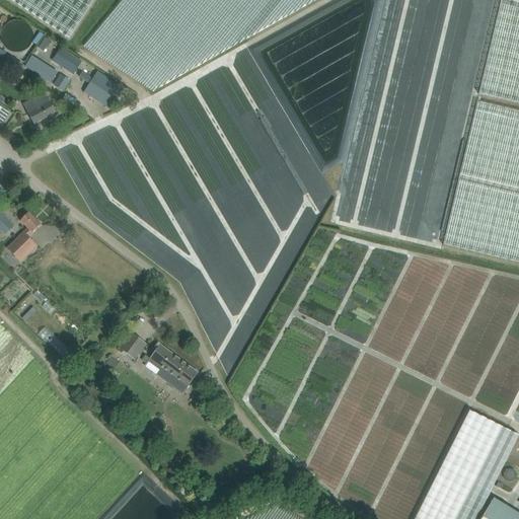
[(7,0),(69,40),(94,0),(7,0)]
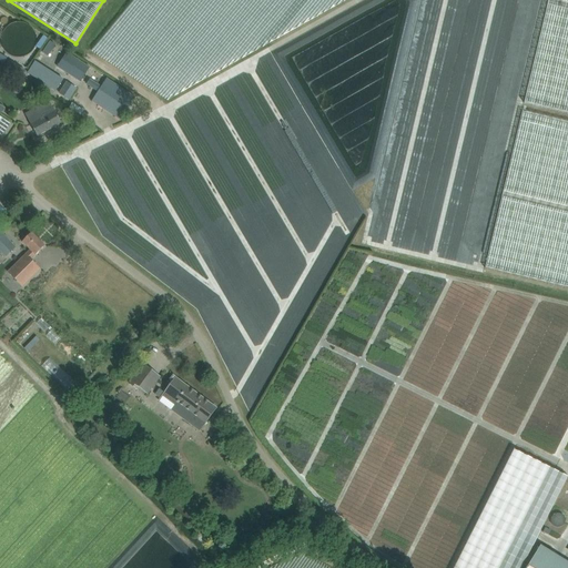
[(567,0),(548,0),(524,104),(567,114),(567,121),(523,111),(485,267),(567,287),(567,0)]
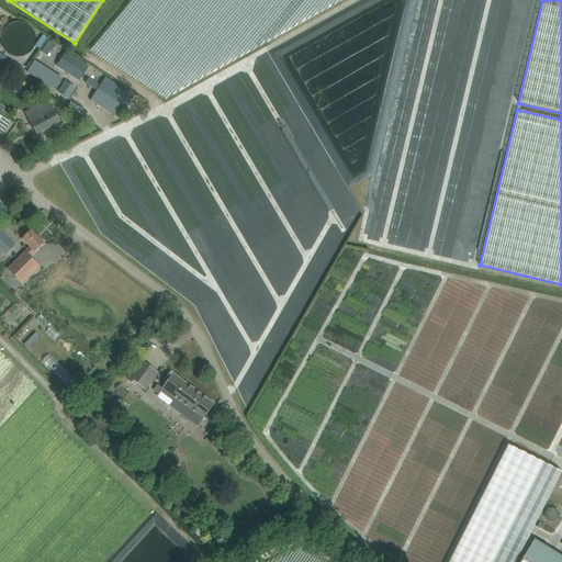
[(47,56),(55,45),(49,42),(42,53),(47,56)]
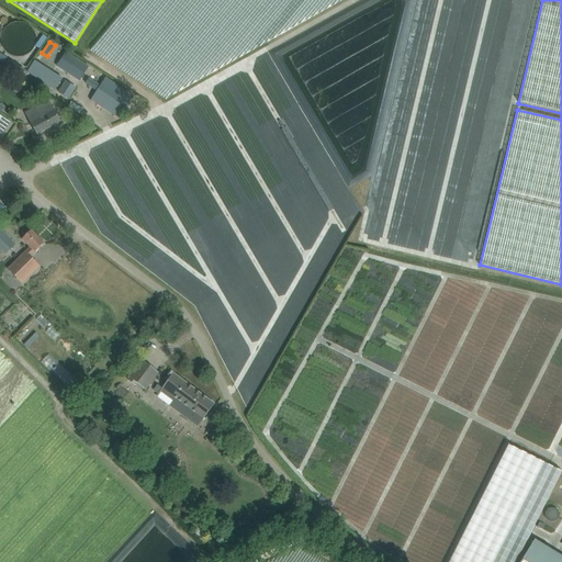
[(0,60),(6,65),(9,59),(0,53),(0,60)]
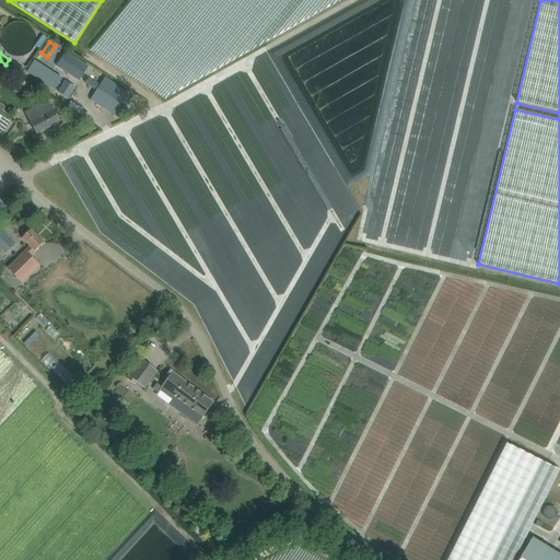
[(56,67),(79,81),(88,67),(66,53),(56,67)]
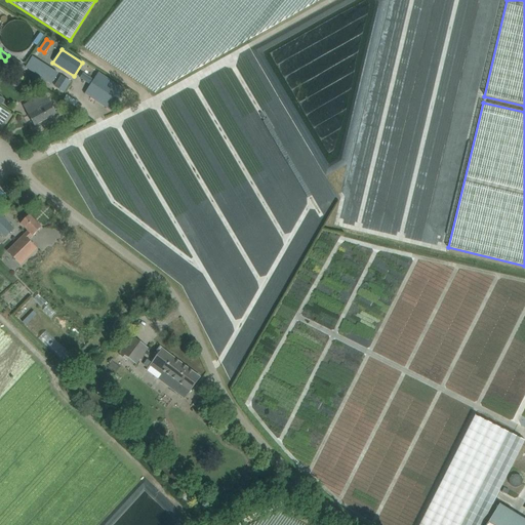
[(10,57),(6,62),(19,70),(23,65),(10,57)]
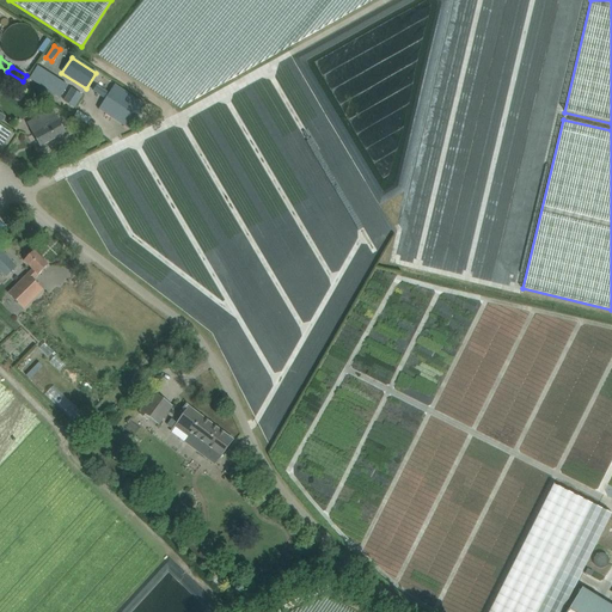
[(68,86),(37,67),(30,79),(60,98),(68,86)]
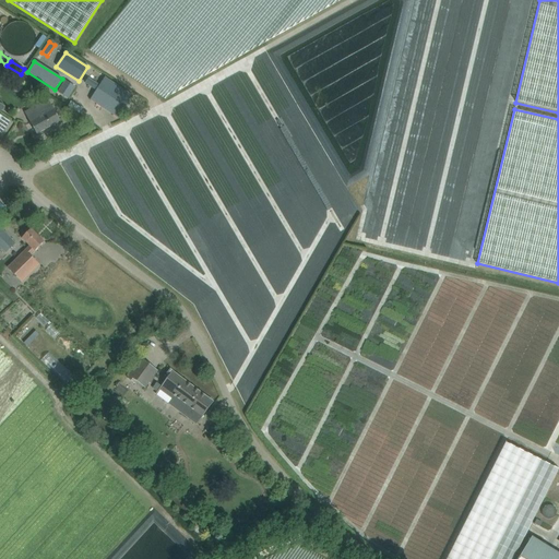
[(118,120),(132,98),(105,79),(99,86),(87,80),(85,84),(95,92),(90,100),(118,120)]
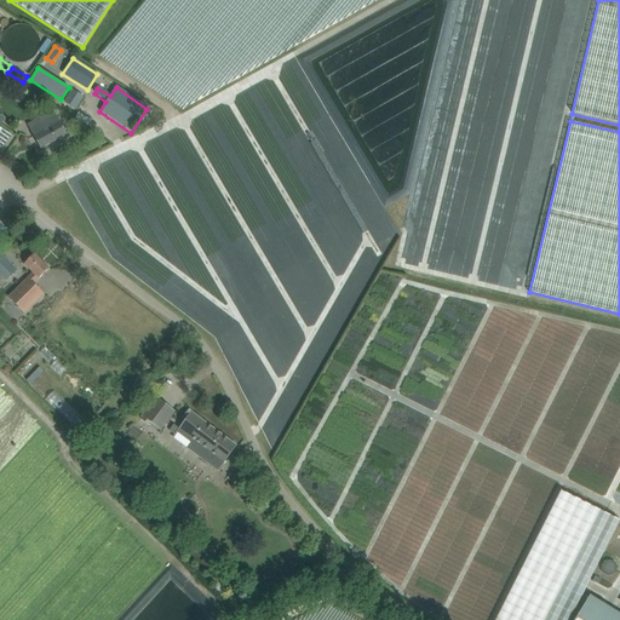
[(73,90),(64,103),(75,109),(82,97),(73,90)]
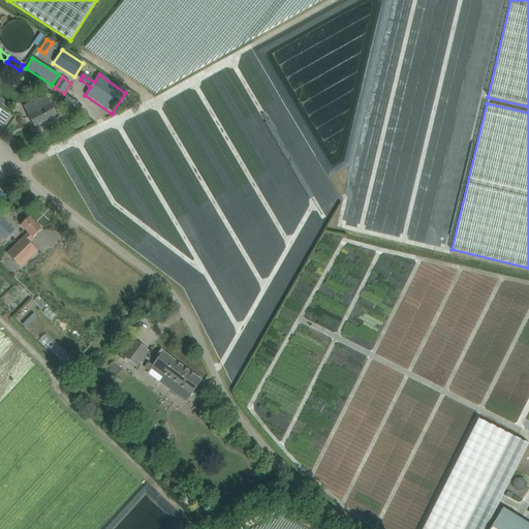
[(57,115),(52,105),(48,98),(25,112),(34,127),(57,115)]
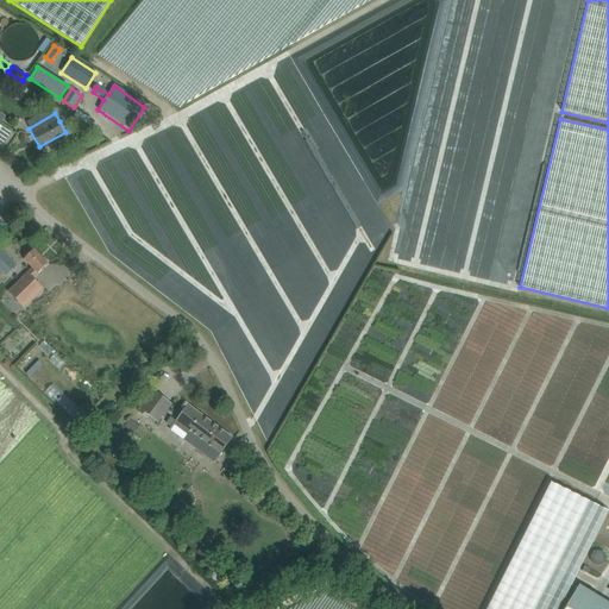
[(87,115),(83,121),(96,130),(100,124),(87,115)]
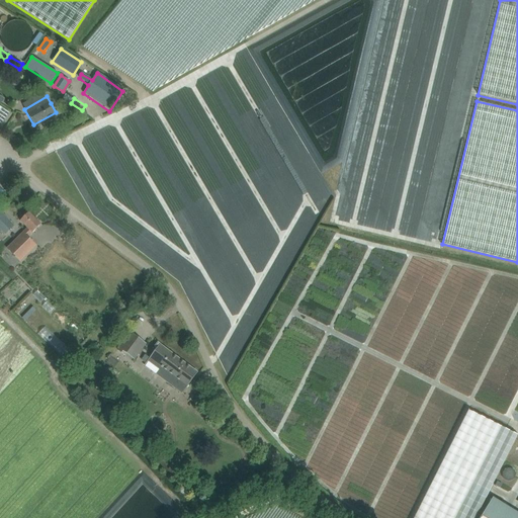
[(0,229),(5,235),(14,226),(0,211),(0,229)]
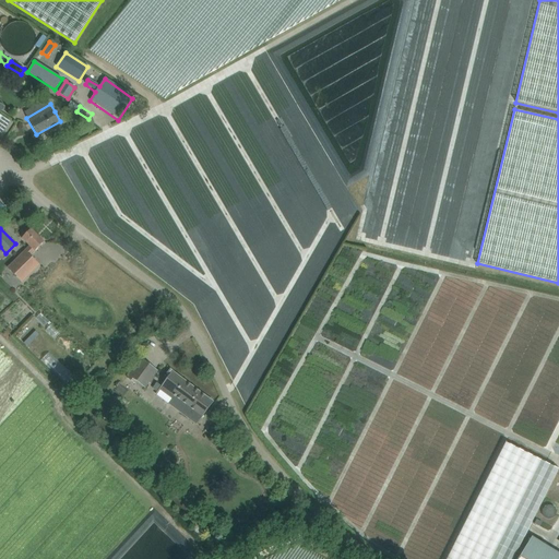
[(39,265),(30,257),(36,250),(44,242),(31,229),(23,237),(22,238),(31,246),(22,253),(15,260),(8,269),(21,283),(39,265)]
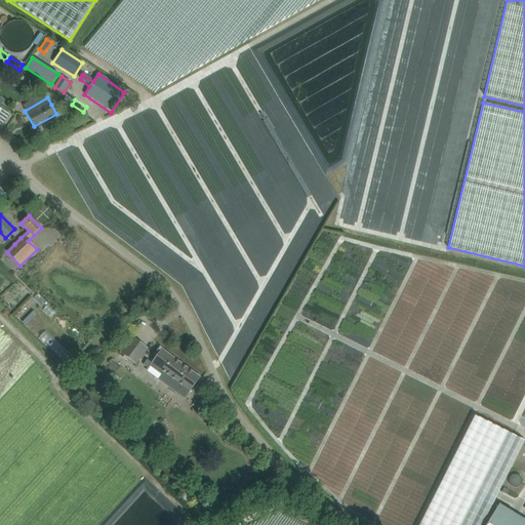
[(7,309),(13,305),(7,295),(1,299),(7,309)]
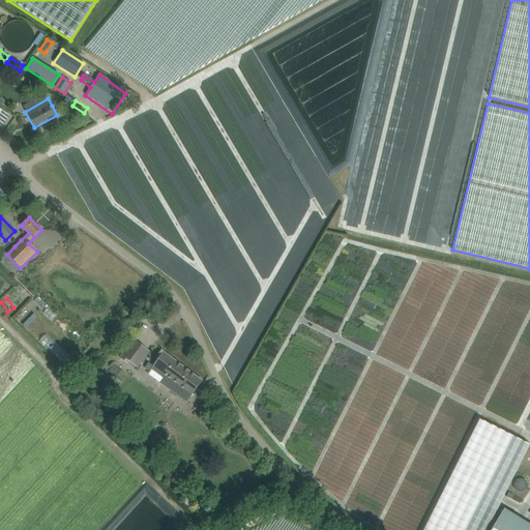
[(34,306),(20,321),(26,327),(40,313),(34,306)]
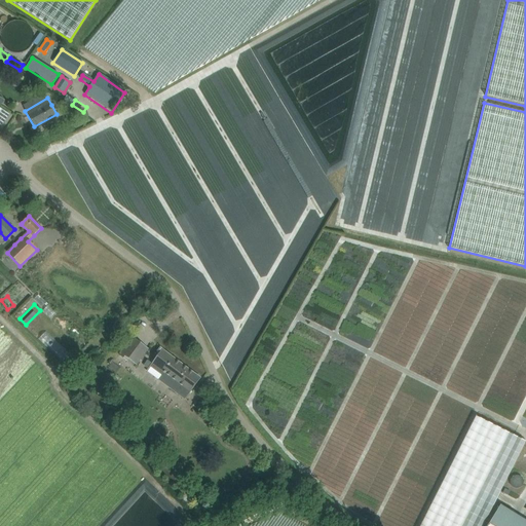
[(46,312),(55,323),(61,317),(51,308),(46,312)]
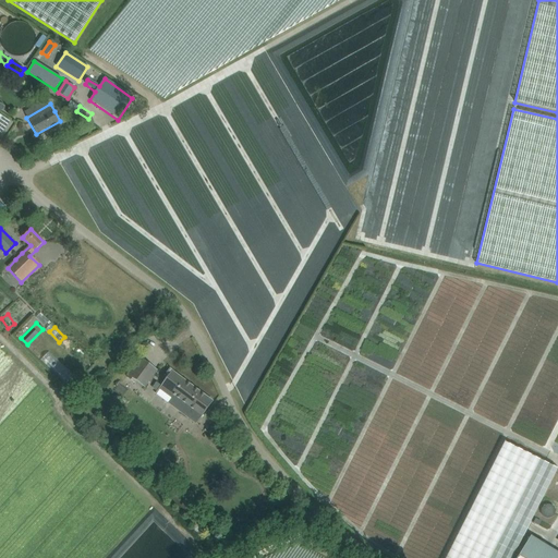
[(44,362),(73,390),(81,381),(51,354),(44,362)]
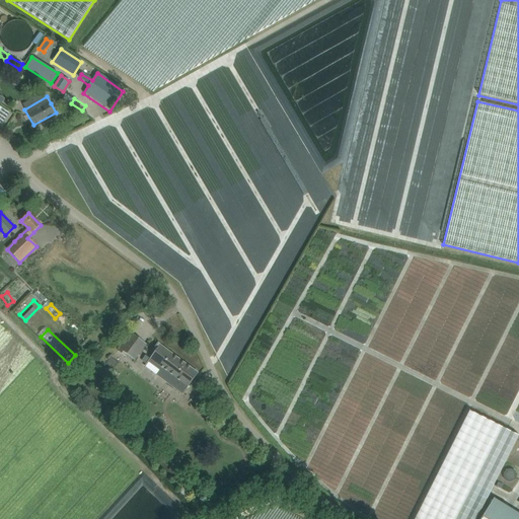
[(139,353),(145,345),(131,334),(125,342),(118,351),(126,356),(127,354),(134,360),(139,353)]
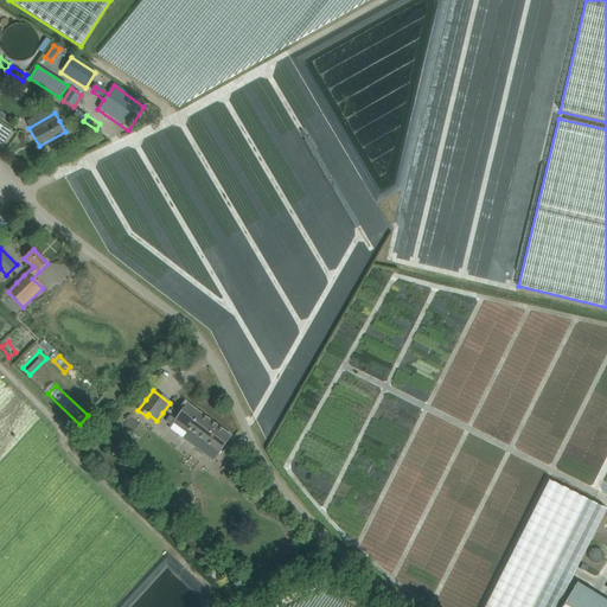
[(231,436),(187,404),(176,420),(200,438),(193,447),(212,461),(218,453),(231,436)]
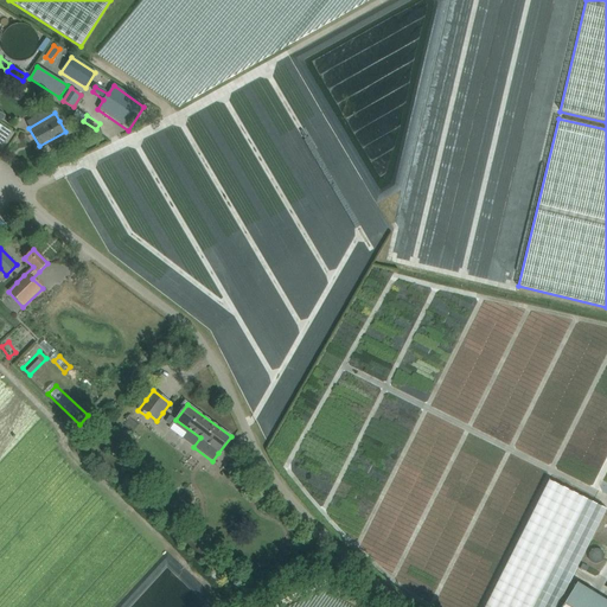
[(549,481),(484,606),(556,606),(606,510),(549,481)]
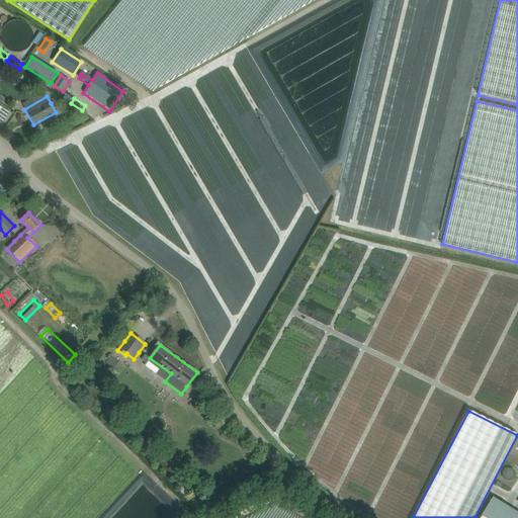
[(239,443),(244,436),(234,429),(229,436),(239,443)]
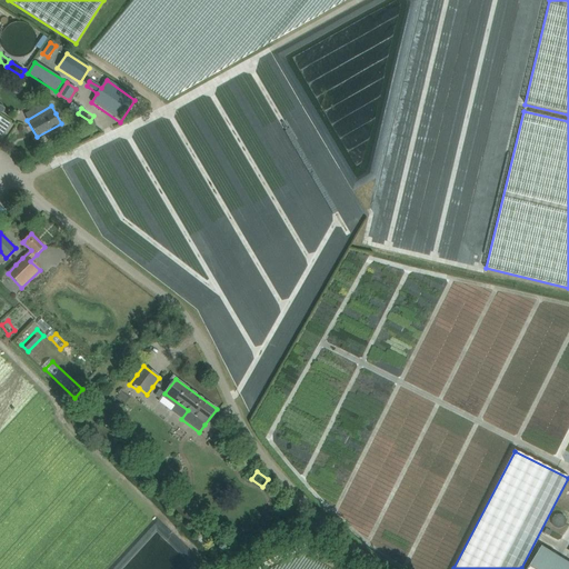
[(568,568),(568,563),(541,547),(528,568),(568,568)]
